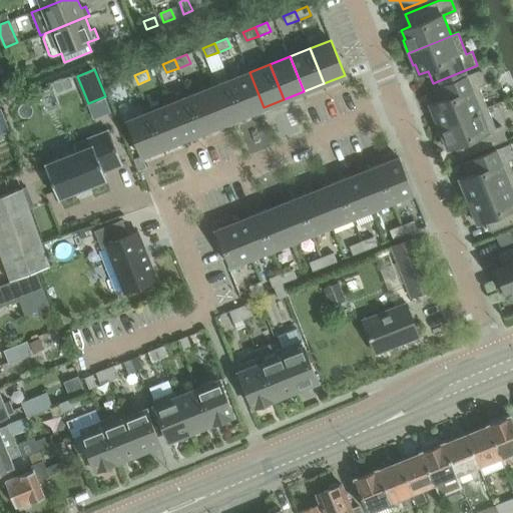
[(435,113),(432,114),(437,127),(488,107),(479,86),(485,84),(479,70),(435,88),(440,100),(431,104),(435,113)]
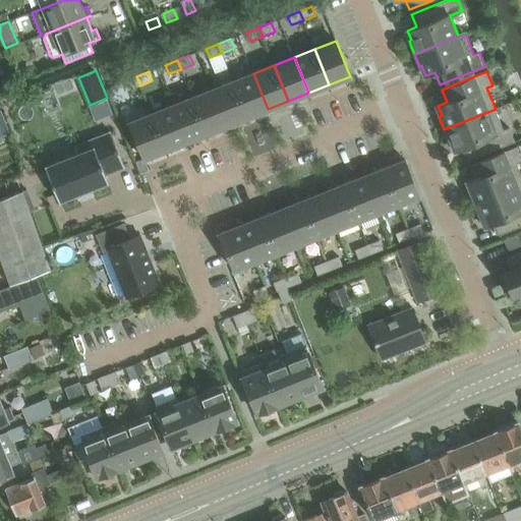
[(268,109),(253,73),(233,81),(247,117),(268,109)]
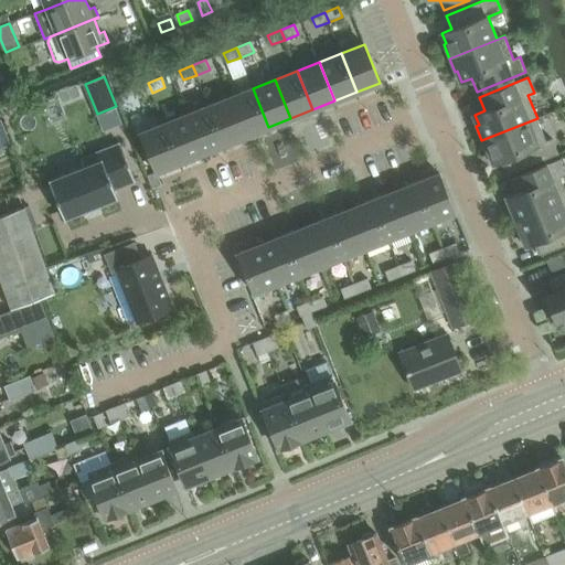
[(152,93),(148,83),(135,88),(139,97),(152,93)]
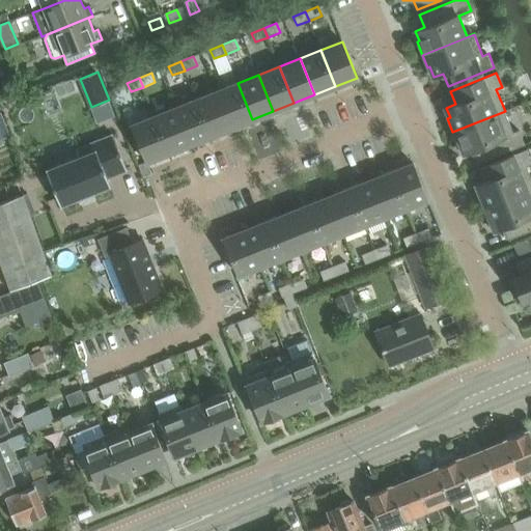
[(252,119),(238,83),(217,91),(231,128),(252,119)]
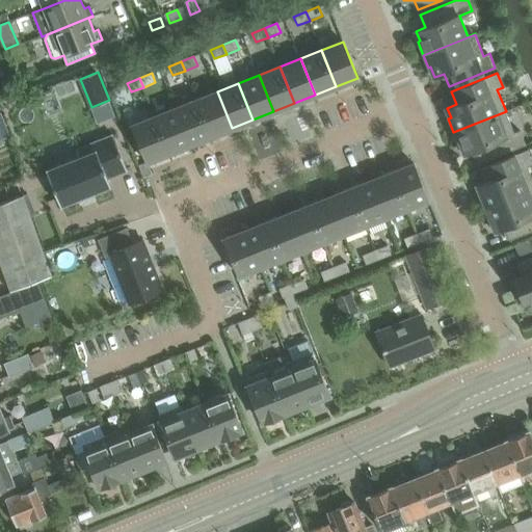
[(232,128),(217,91),(196,100),(211,136),(232,128)]
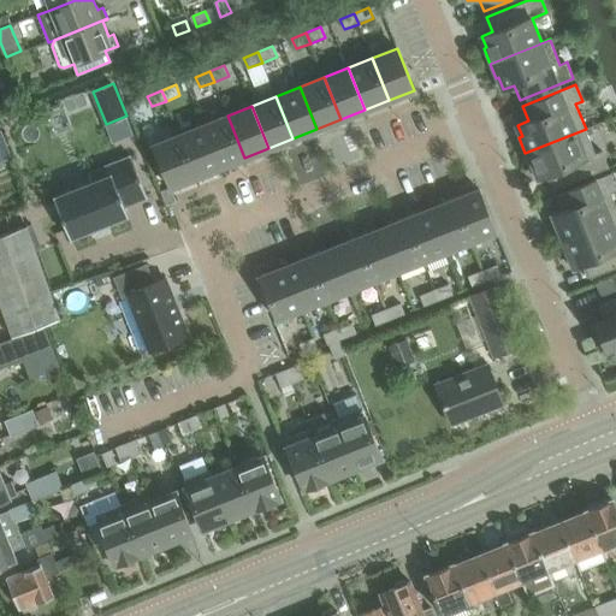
[(244,158),(227,116),(203,125),(220,167),(244,158)]
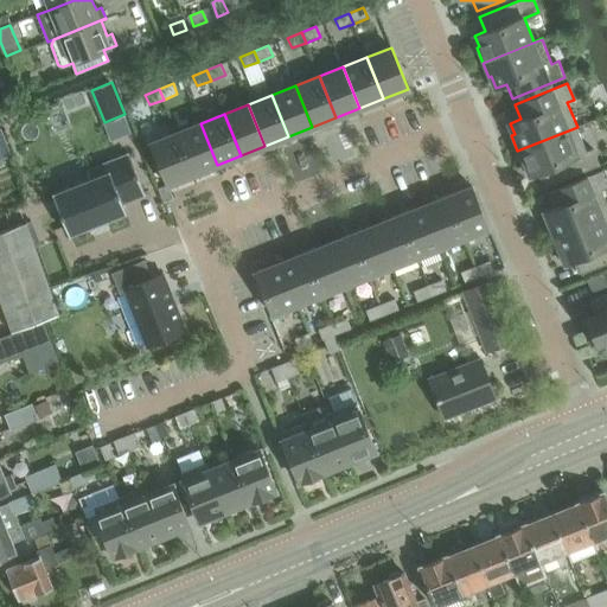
[(217,165),(200,123),(177,133),(193,174),(217,165)]
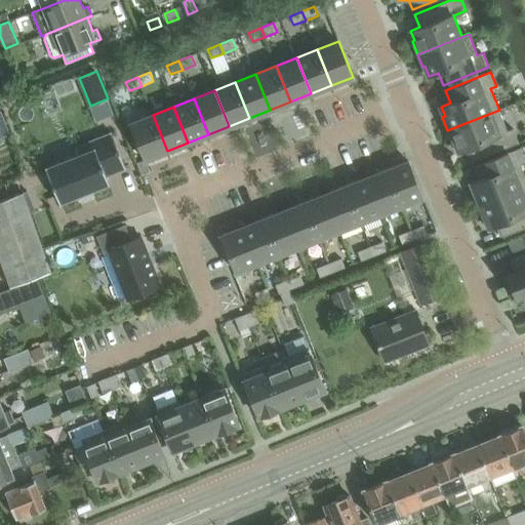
[(0,110),(0,137),(9,134),(0,110)]
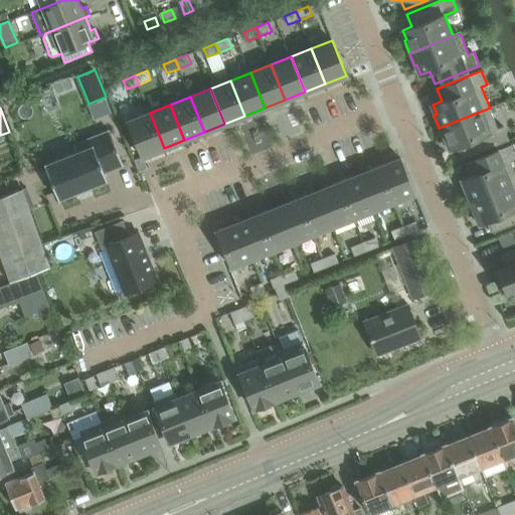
[(490,108),(439,128),(444,140),(447,139),(450,149),(459,145),(464,158),(509,140),(503,126),(498,128),(490,108)]
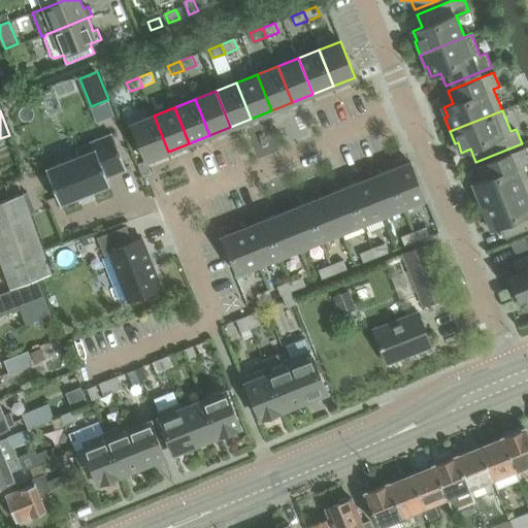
[(168,152),(154,116),(132,124),(146,161),(168,152)]
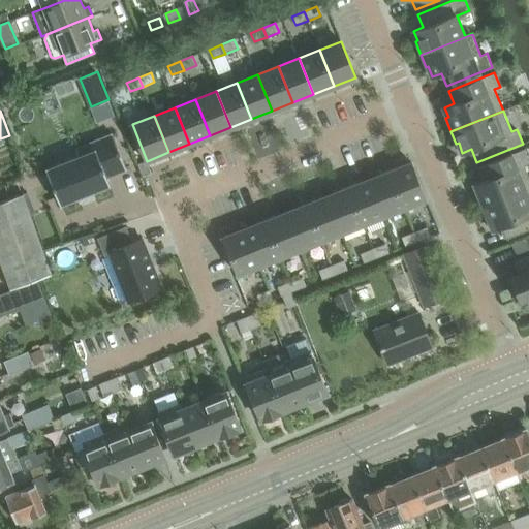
[(80,156),(47,169),(61,205),(79,197),(80,200),(94,194),(93,191),(111,184),(107,177),(127,169),(113,134),(76,149),(80,156)]
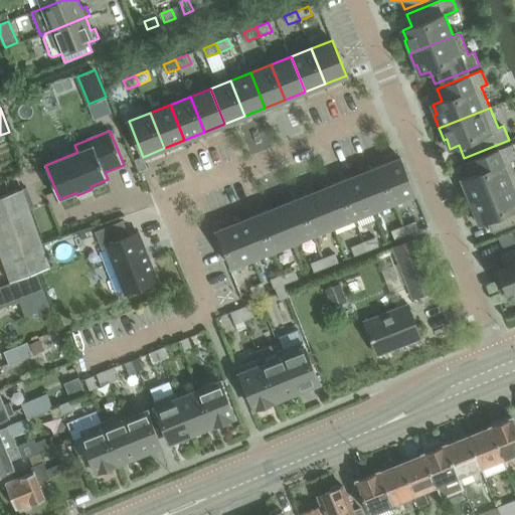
[(514,159),(514,155),(511,145),(466,163),(471,175),(462,179),(466,188),(464,189),(469,202),(514,183),(514,171),(511,161),(514,159)]
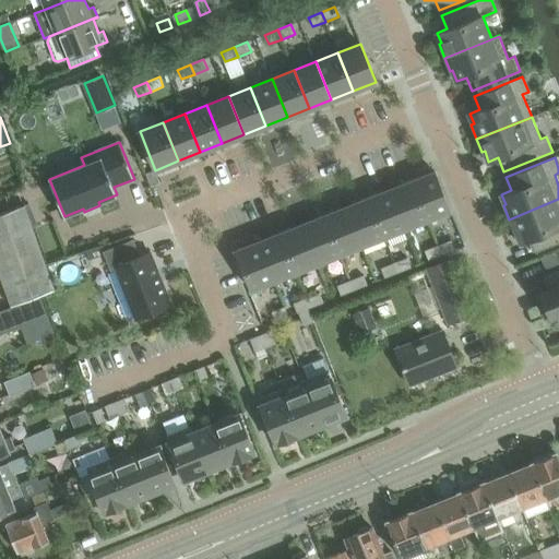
[(451,210),(435,171),(412,180),(428,219),(451,210)]
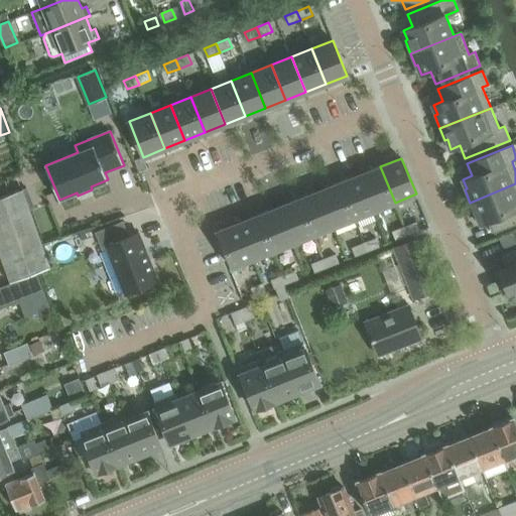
[(395,203),(380,166),(360,174),(374,211),(395,203)]
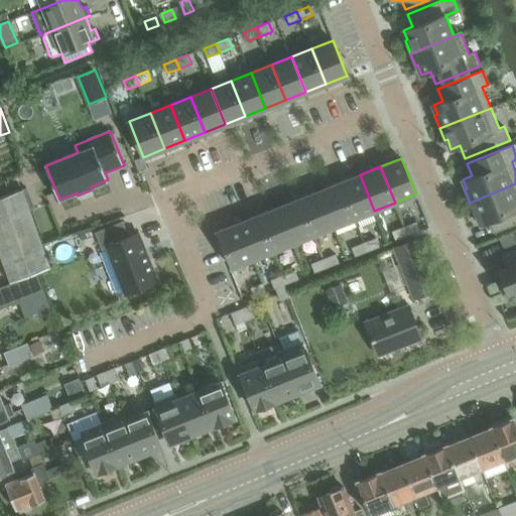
[(374,211),(360,174),(340,182),(354,219),(374,211)]
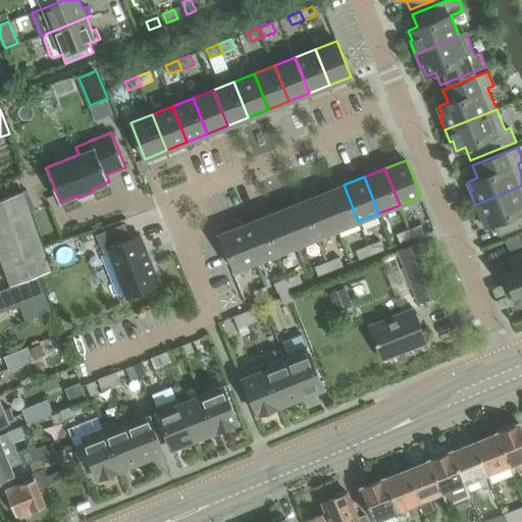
[(358,221),(344,185),(323,193),(337,229),(358,221)]
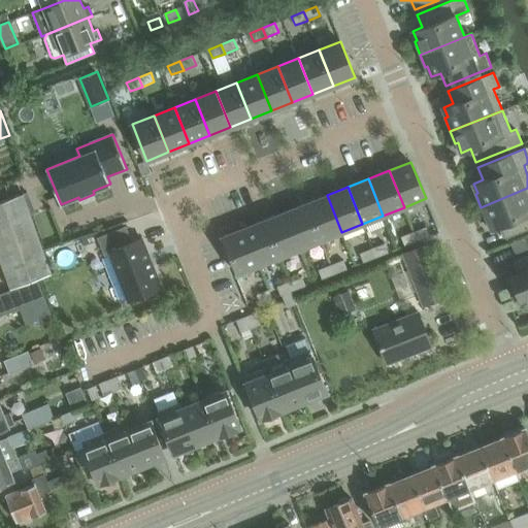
[(527,188),(481,207),(486,220),(488,219),(492,229),(501,225),(506,238),(527,229),(527,188)]
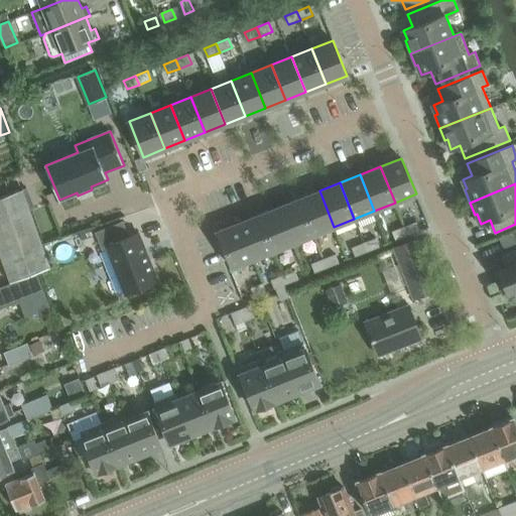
[(23,189),(0,197),(0,252),(10,282),(12,281),(36,272),(51,267),(48,259),(24,188),(23,189)]
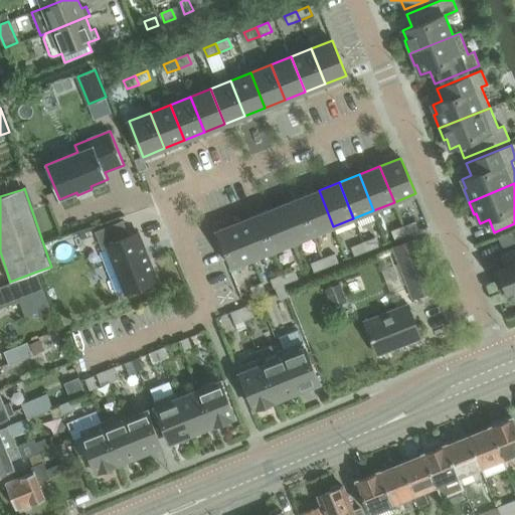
[(333,226),(319,190),(299,198),(313,234),(333,226)]
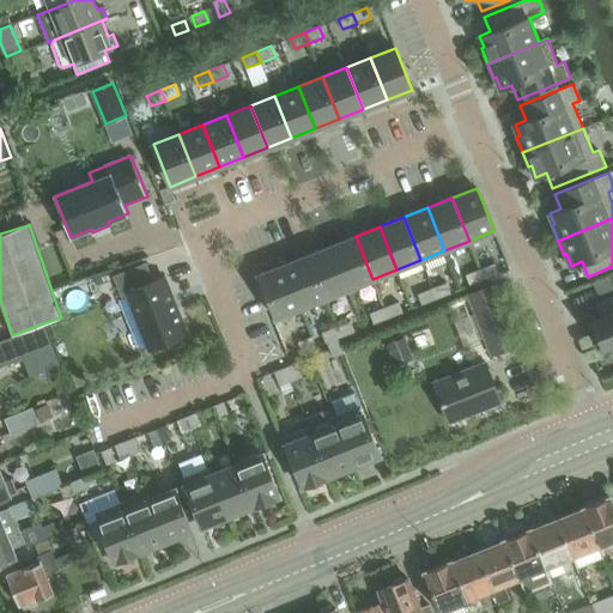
[(372,279),(356,236),(332,246),(349,289),(372,279)]
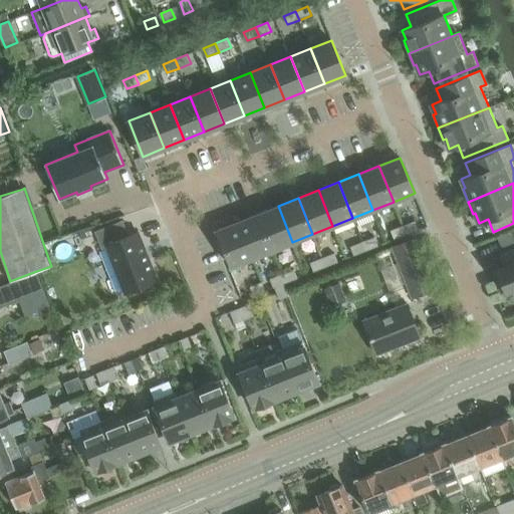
[(292,242),(278,206),(258,214),(272,250),(292,242)]
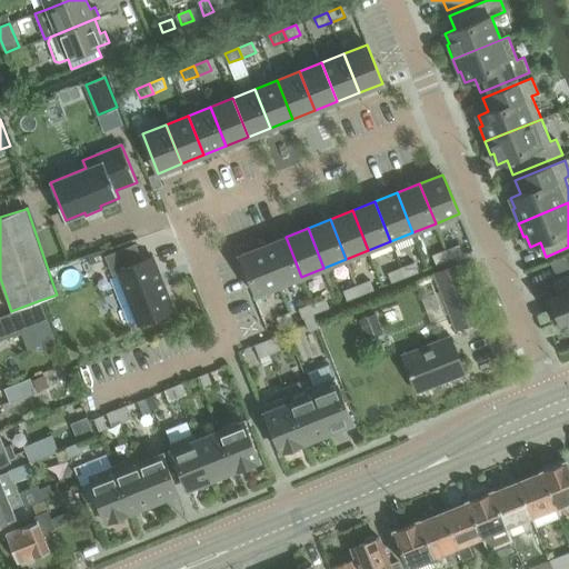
[(301,277),(286,237),(263,246),(279,286),(301,277)]
